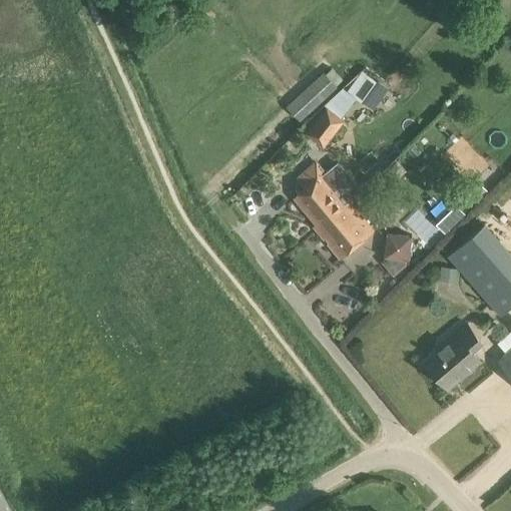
[(362,72),(349,91),(371,107),(384,88),(362,72)]
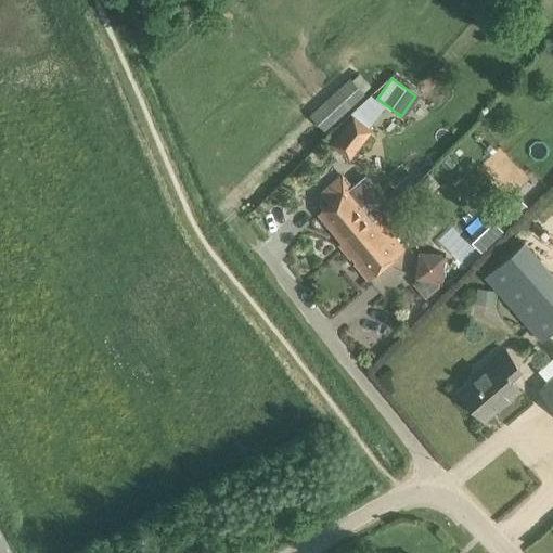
[(337,105),(345,112),(362,95),(355,89),(337,105)]
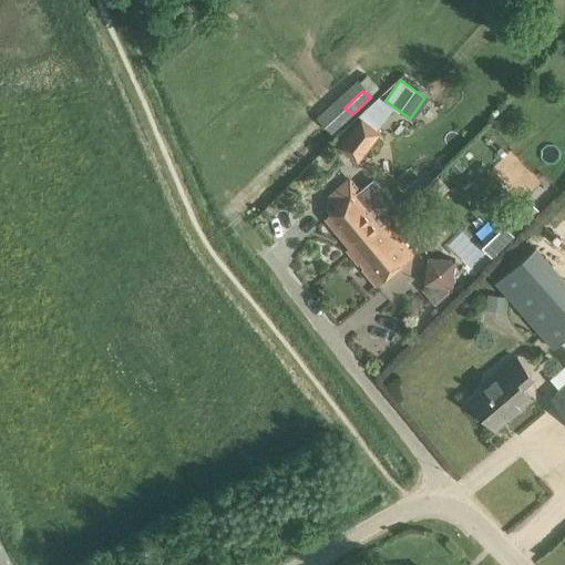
[(339,147),(357,161),(377,135),(359,121),(339,147)]
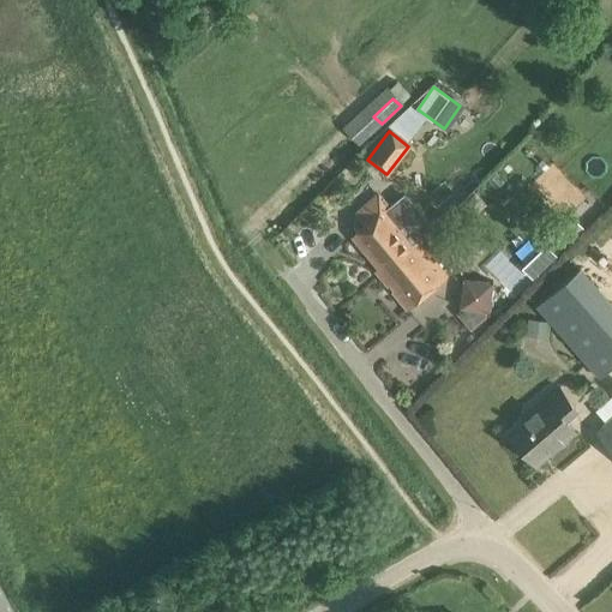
[(375,273),(378,277),(418,245),(388,208),(387,208),(378,197),(357,215),(365,226),(353,235),(381,268),(375,273)]
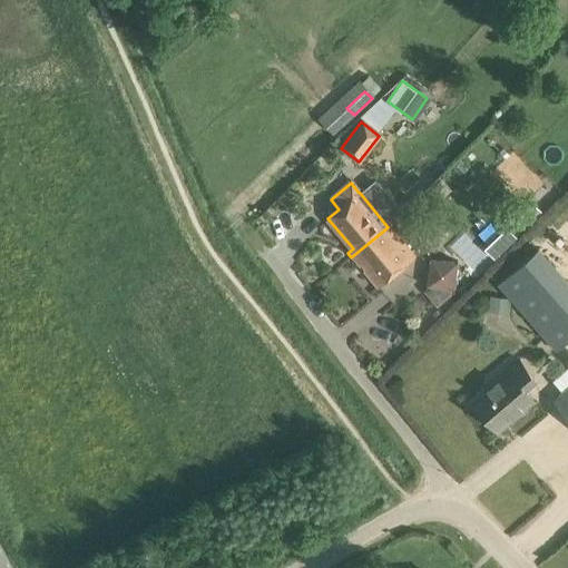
[(388,227),(351,257),(376,290),(414,260),(388,227)]
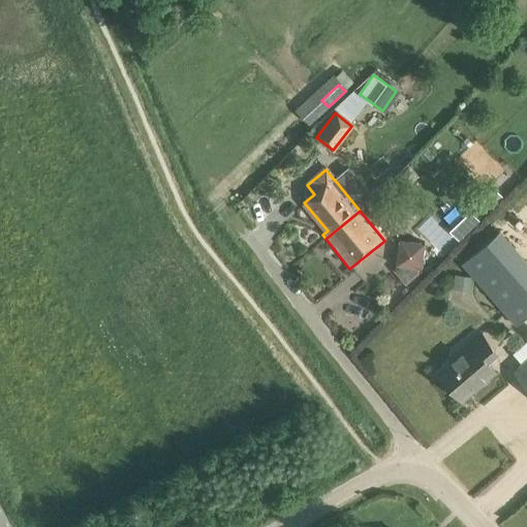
[(463,265),(518,323),(526,315),(526,260),(499,230),(463,265)]
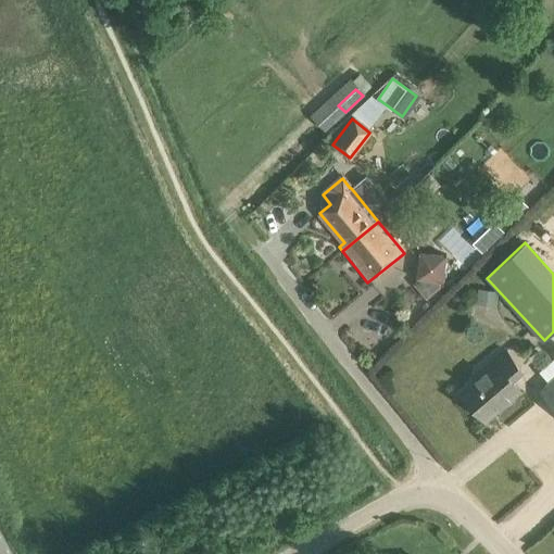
[(415,278),(443,282),(448,256),(419,252),(415,278)]
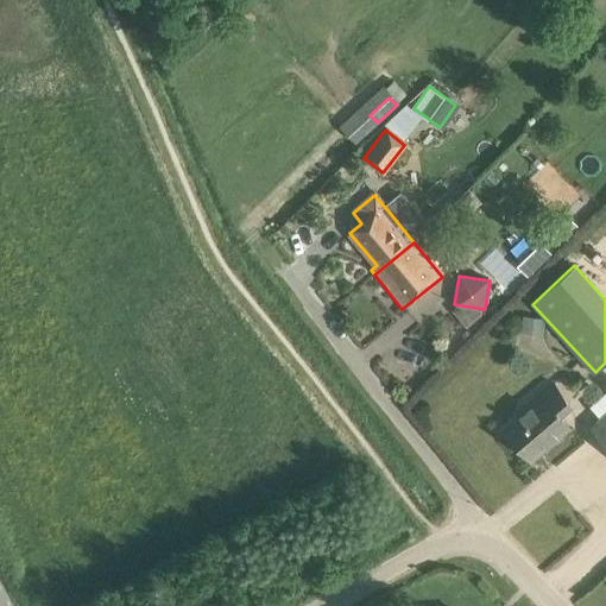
[(519,333),(543,336),(545,320),(523,316),(519,333)]
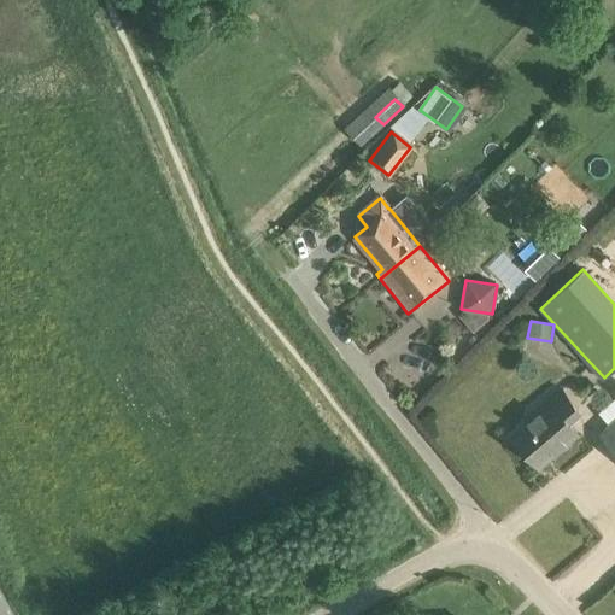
[(531,415),(533,419),(511,438),(537,467),(575,434),(564,421),(577,411),(560,391),(549,399),(531,415)]
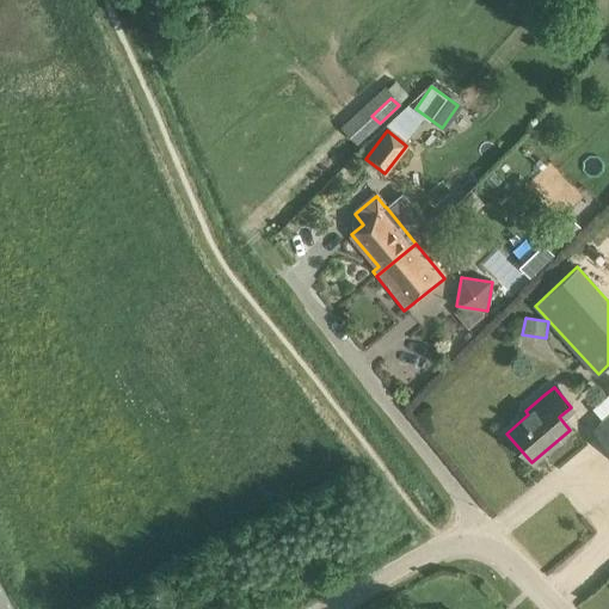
[(608,416),(592,431),(608,450),(608,416)]
